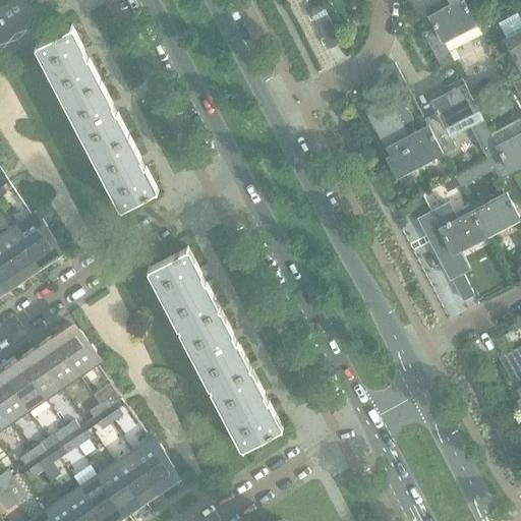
[(481,34),(475,22),(476,21),(464,0),(447,0),(450,4),(429,15),(436,27),(424,34),(442,68),(455,61),(454,60),(460,57),(455,48),(481,34)]
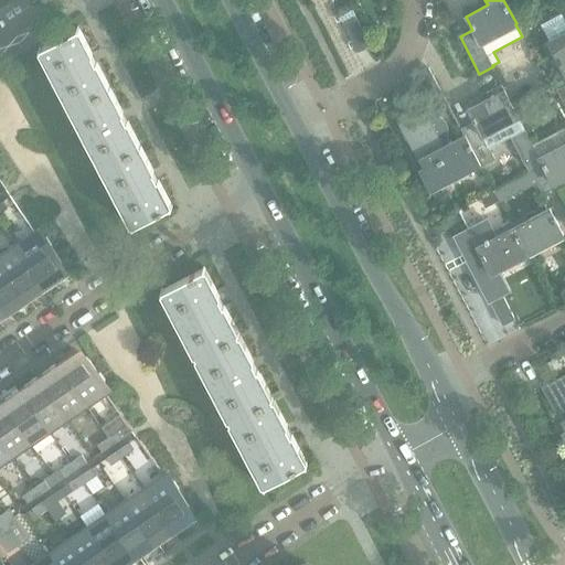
[(369,44),(350,8),(338,14),(356,51),(369,44)]
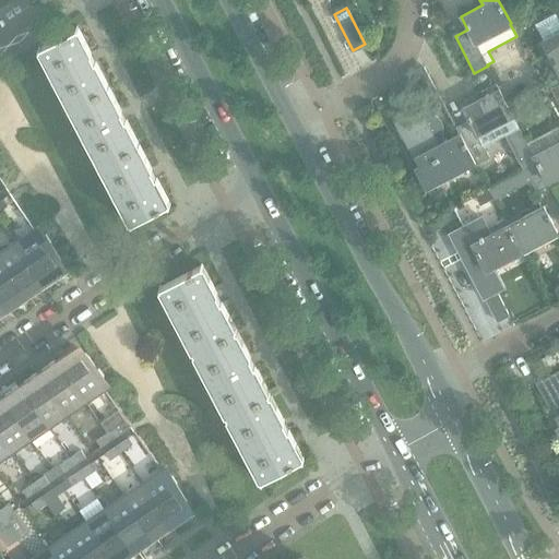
[(558,24),(555,15),(536,25),(544,42),(542,42),(546,51),(540,55),(548,68),(554,66),(558,76),(558,75),(558,24)]
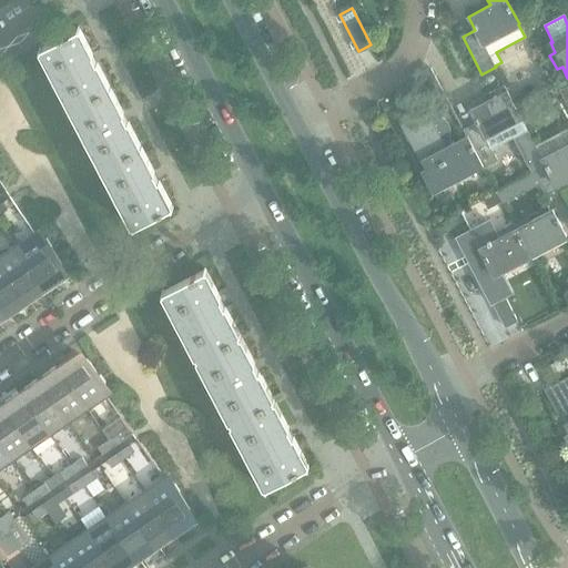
[(110,87),(78,27),(77,28),(78,29),(41,48),(41,47),(39,47),(71,108),(110,87)]
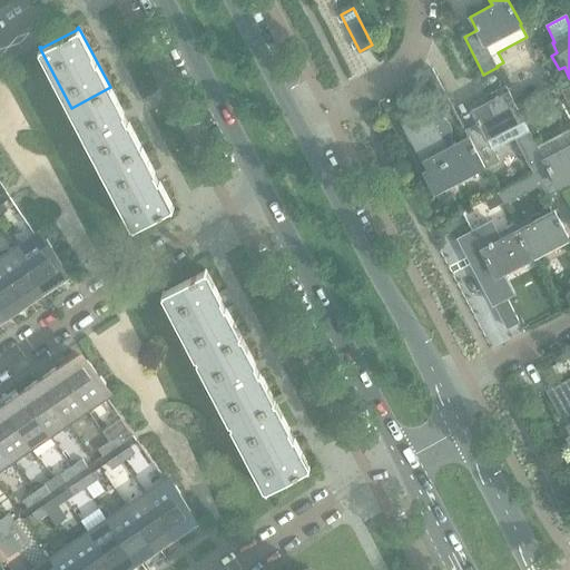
[(451,105),(432,68),(419,75),(439,111),(451,105)]
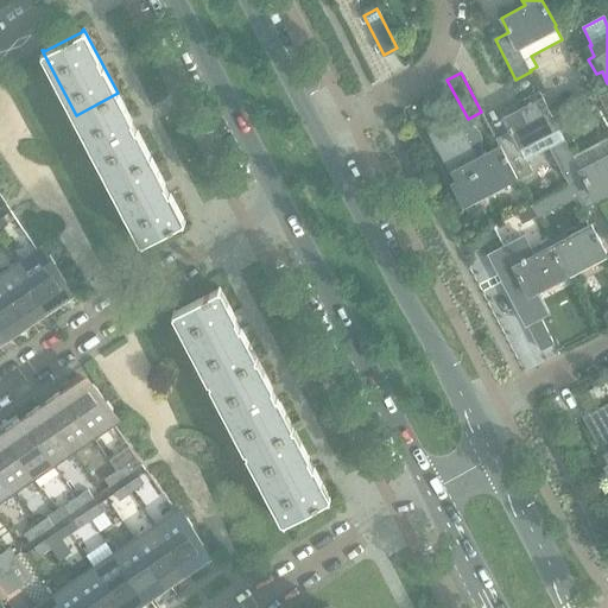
[(527,160),(550,149),(564,177),(570,175),(574,183),(586,177),(574,154),(572,154),(558,128),(559,127),(543,95),(542,96),(539,92),(523,100),(523,101),(525,105),(498,119),(506,133),(495,139),(499,145),(517,179),(518,178),(519,178),(532,171),(527,160)]
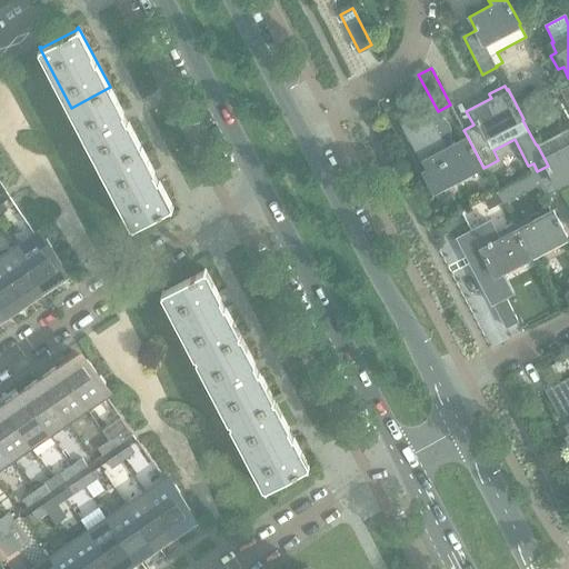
[(141,147),(110,87),(71,108),(102,167),(141,147)]
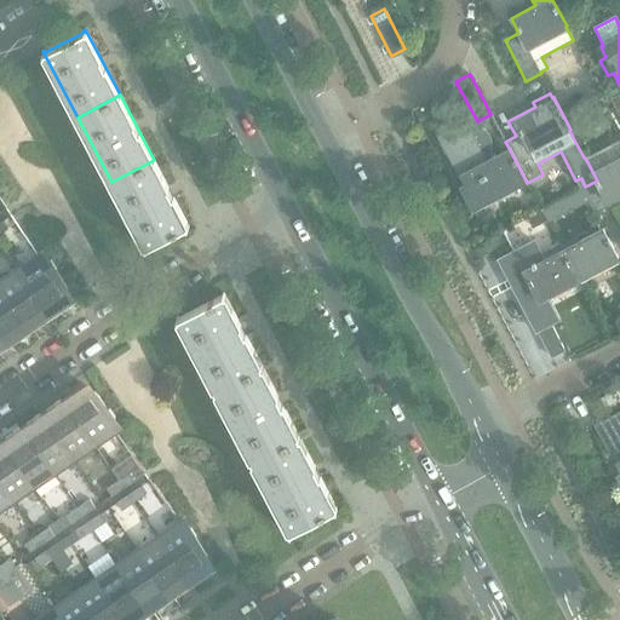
[(527,183),(509,148),(492,156),(492,155),(492,154),(491,151),(492,149),(492,143),(492,141),(491,138),(491,136),(488,133),(487,131),(486,130),(483,128),(478,126),(476,125),(474,125),(469,126),(466,121),(437,136),(460,178),(461,178),(464,184),(459,187),(472,211),(527,183)]
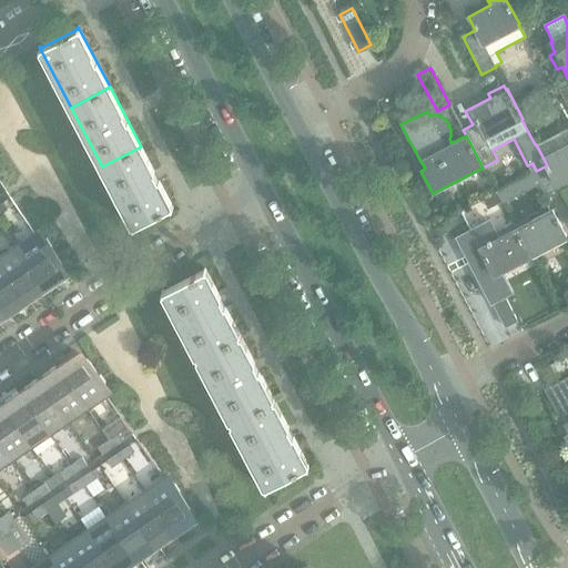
[(567,176),(567,127),(536,144),(547,165),(556,184),(567,176)]
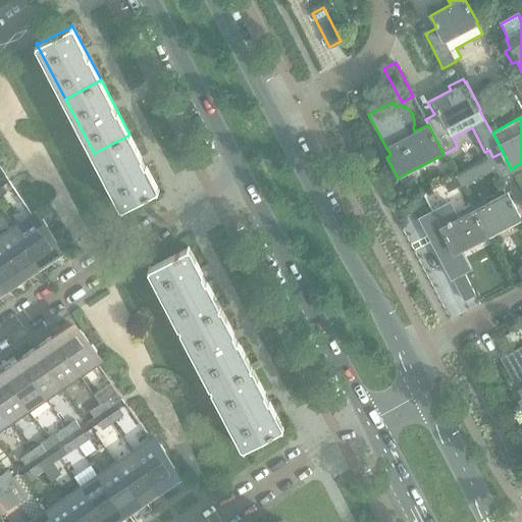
[(159,191),(142,157),(129,135),(94,153),(123,209),(124,209),(123,207),(157,190),(158,191),(159,191)]
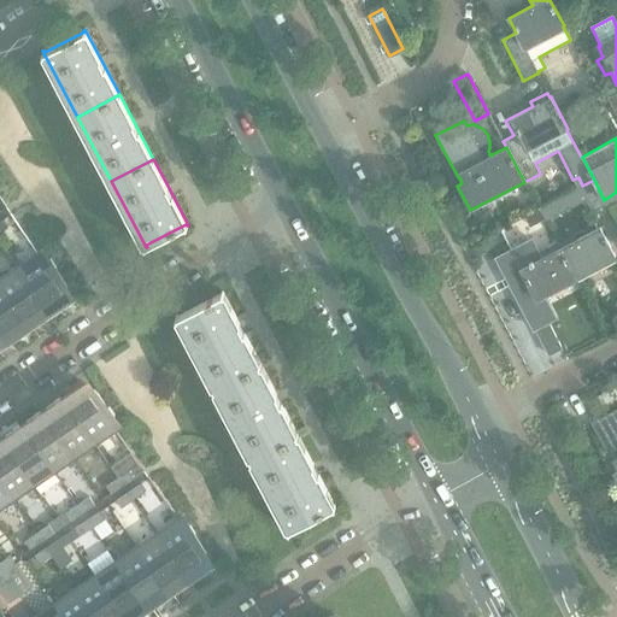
[(607,206),(604,200),(594,180),(582,186),(539,209),(545,221),(546,222),(582,203),(588,215),(592,213),(594,217),(606,210),(605,207),(607,206)]
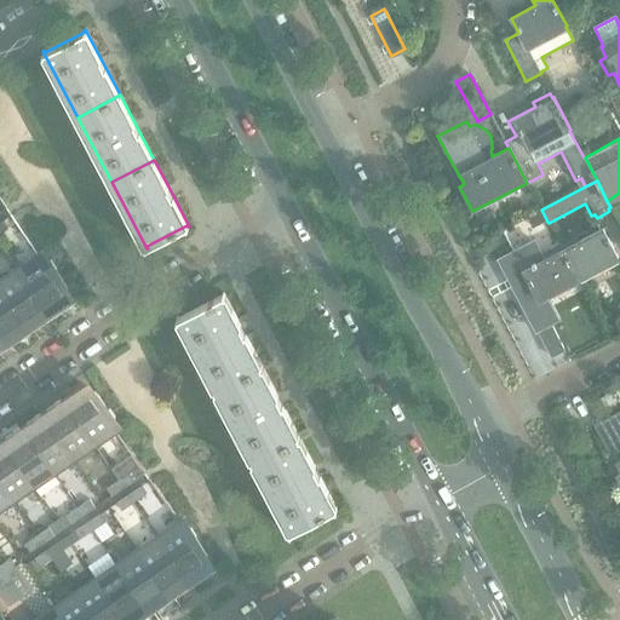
[(547,222),(541,210),(527,217),(533,229),(547,222)]
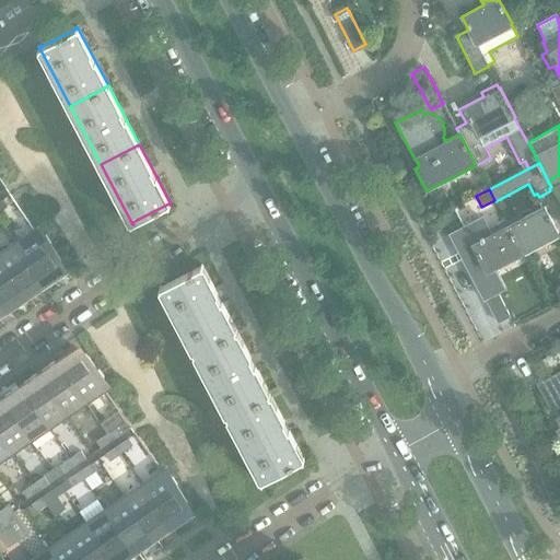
[(558,232),(545,207),(508,225),(522,252),(558,232)]
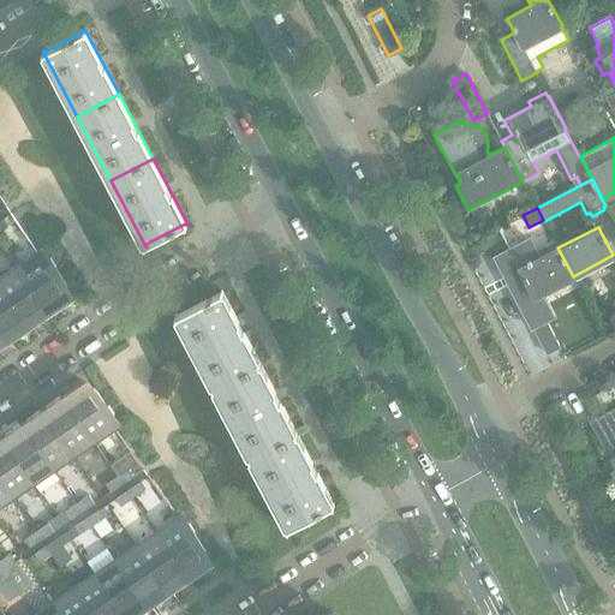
[(555,316),(542,292),(573,276),(557,248),(539,257),(530,239),(496,257),(506,278),(514,273),(519,281),(509,285),(532,328),(545,353),(560,346),(547,321),(555,316)]
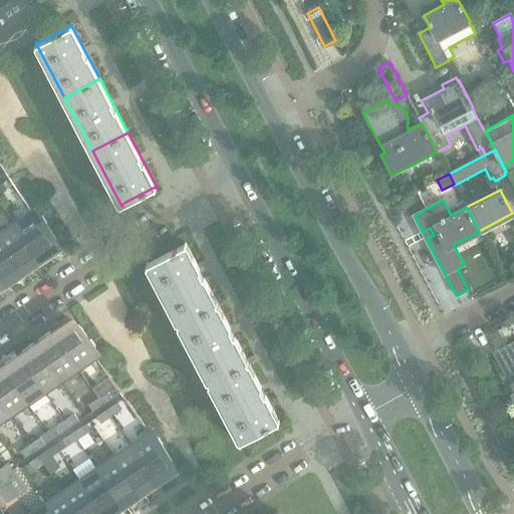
[(56,240),(45,224),(47,223),(42,216),(40,217),(36,210),(14,224),(39,262),(52,253),(47,245),(56,240)]
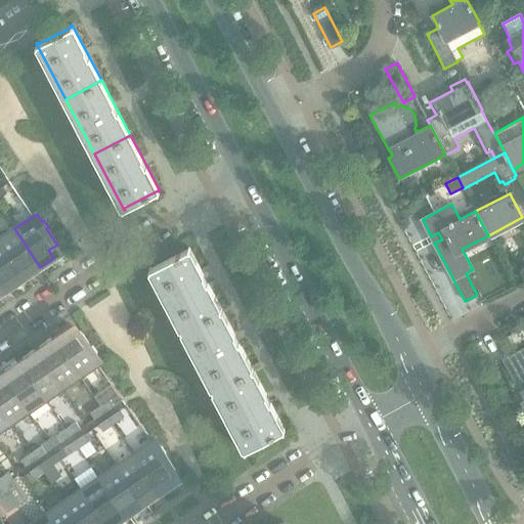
[(40,267),(14,228),(0,237),(0,242),(25,277),(40,267)]
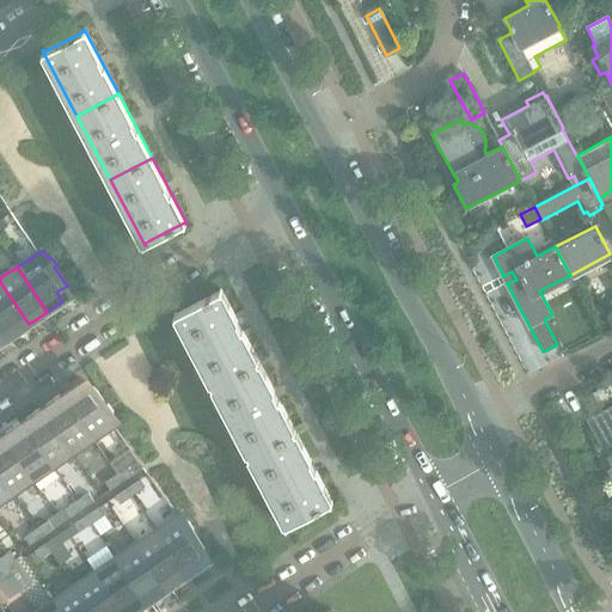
[(29,324),(0,282),(0,325),(8,338),(29,324)]
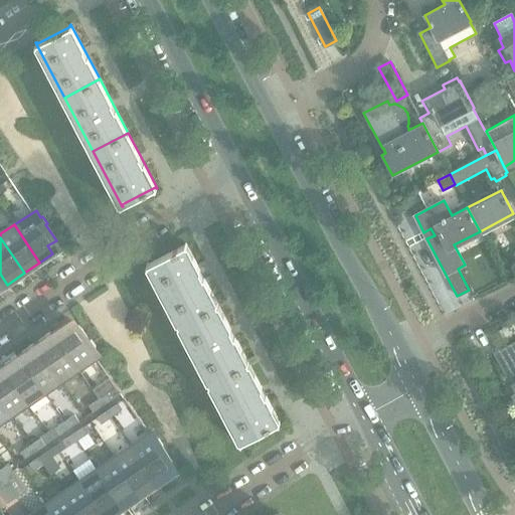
[(217,303),(185,242),(184,243),(185,244),(149,264),(148,263),(147,263),(179,323),(217,303)]
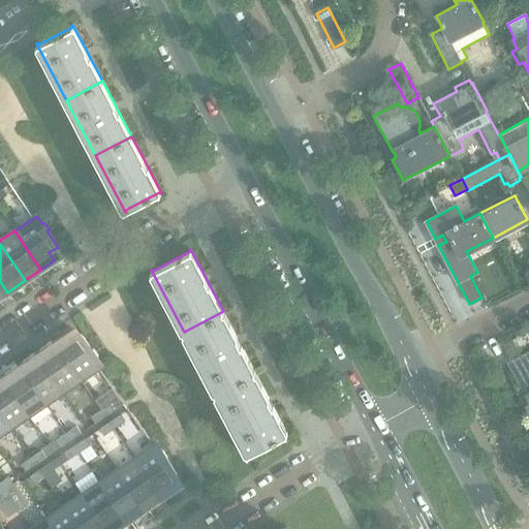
[(255,372),(223,311),(184,332),(215,393),(255,372)]
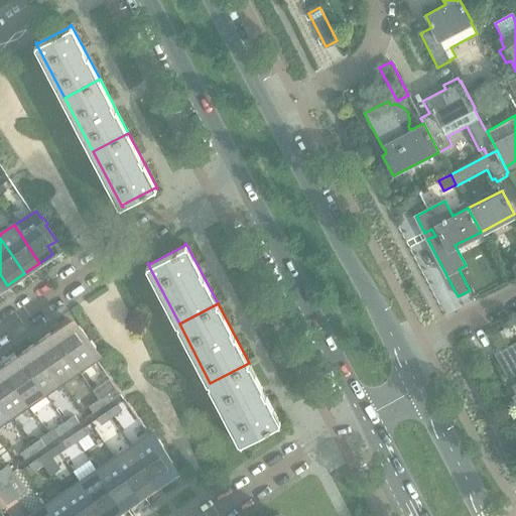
[(96,348),(91,341),(90,342),(79,326),(70,332),(65,324),(53,332),(79,369),(99,356),(95,349),(96,348)]
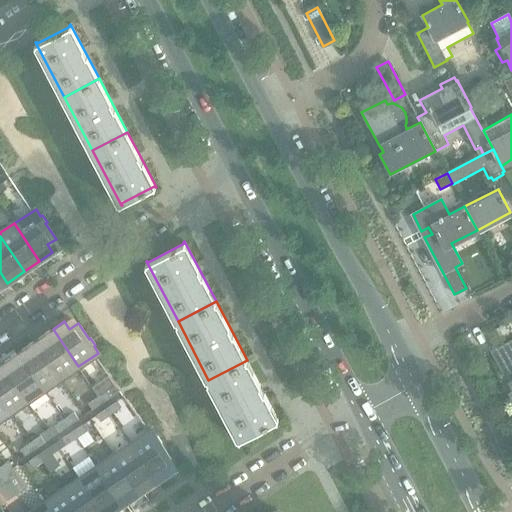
[(78,366),(53,329),(36,341),(61,378),(78,366)]
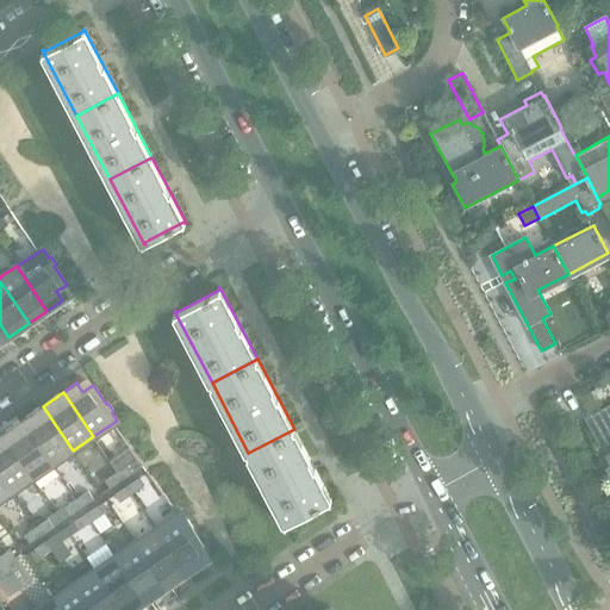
[(609,405),(586,418),(605,456),(608,455),(609,460),(609,465),(607,467),(609,473),(609,405)]
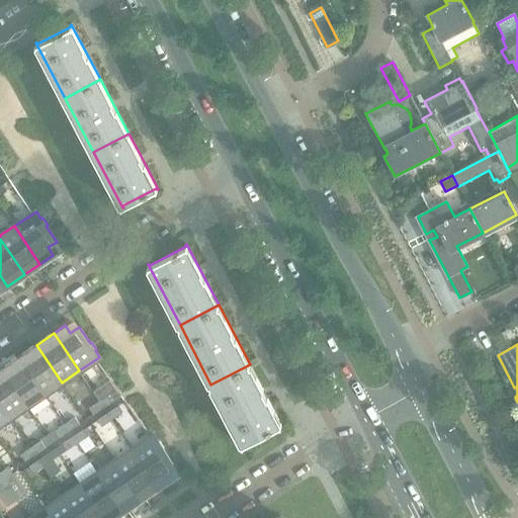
[(62,382),(36,345),(19,356),(45,394),(62,382)]
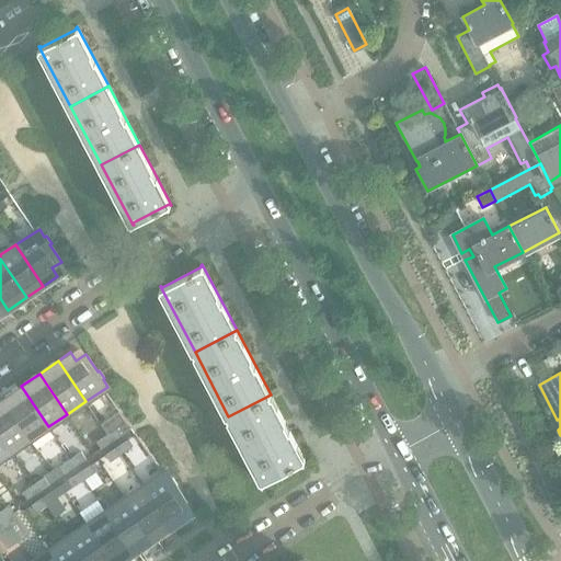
[(48,426),(21,386),(2,399),(30,439),(48,426)]
